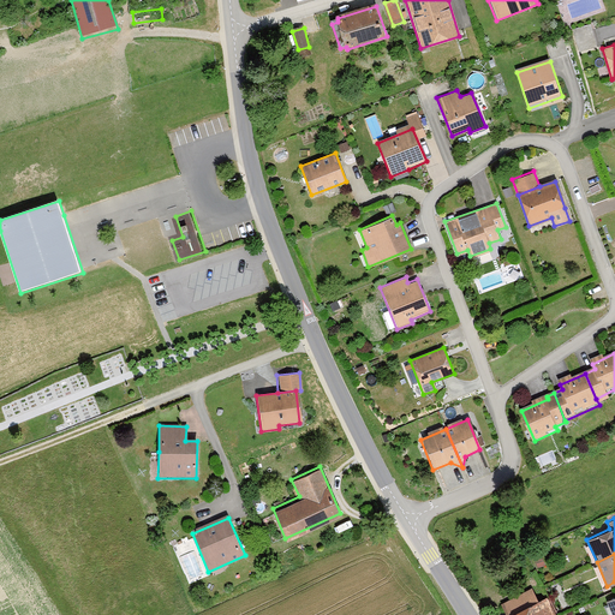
[(533,590),(503,605),(508,614),(555,614),(547,599),(539,603),(533,590)]
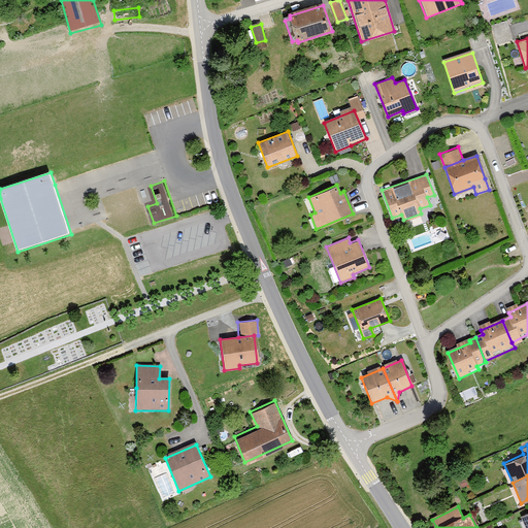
All buildings are outlined.
